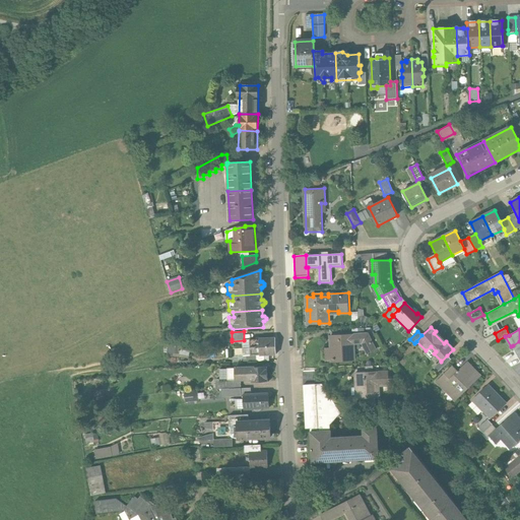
[(352,334),(331,335),(331,348),(334,347),(334,360),(344,359),(344,362),(353,362),(352,334)]
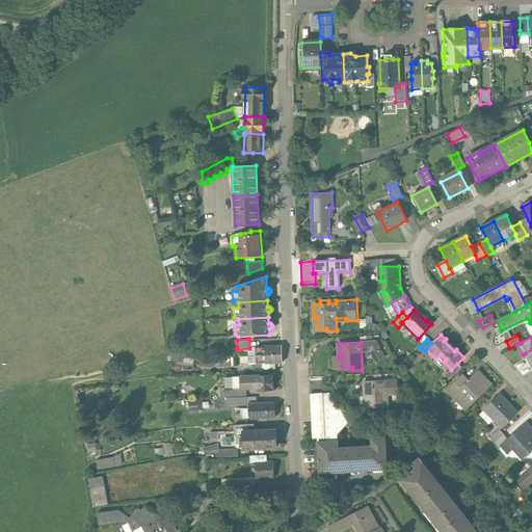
[(282,346),(256,348),(256,355),(283,354),(282,346)]
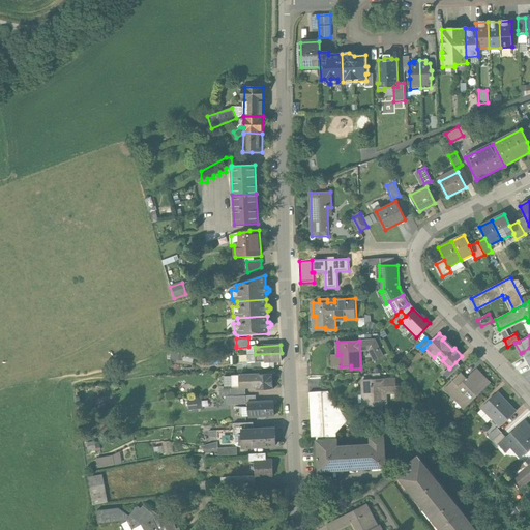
[(282,353),(255,354),(256,362),(256,363),(262,362),(282,361),(282,353)]
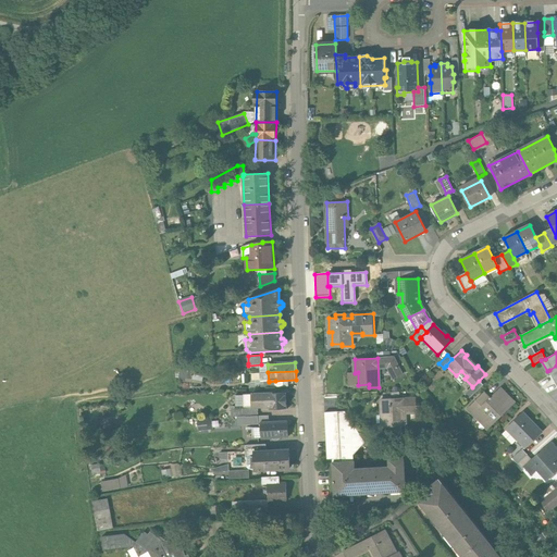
[(472,386),(465,394),(470,399),(484,385),(479,381),(472,387),(472,386)]
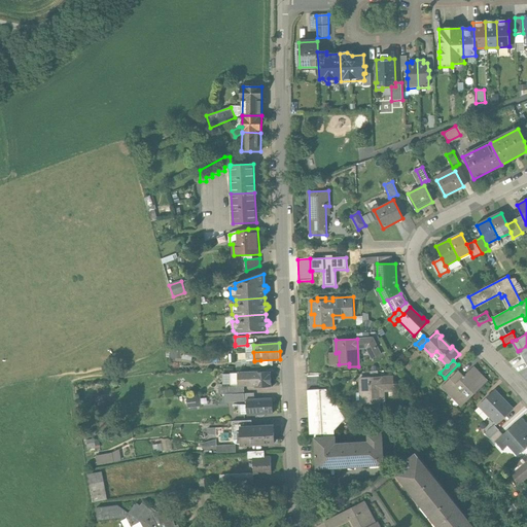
[(449,392),(449,393),(456,400),(458,398),(464,405),(487,381),(473,367),(458,383),(449,392)]
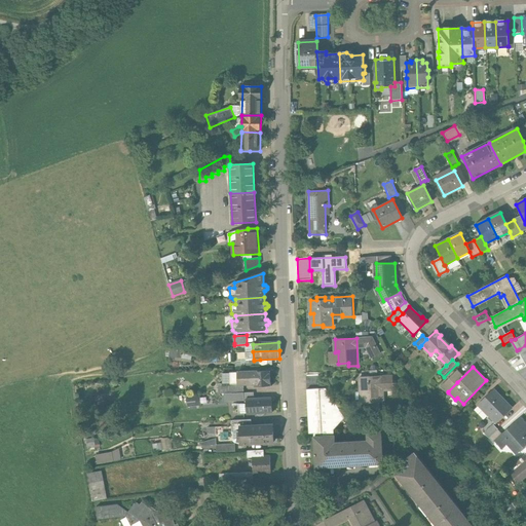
[(270,371),(231,373),(231,384),(255,383),(255,386),(270,385),(270,371)]
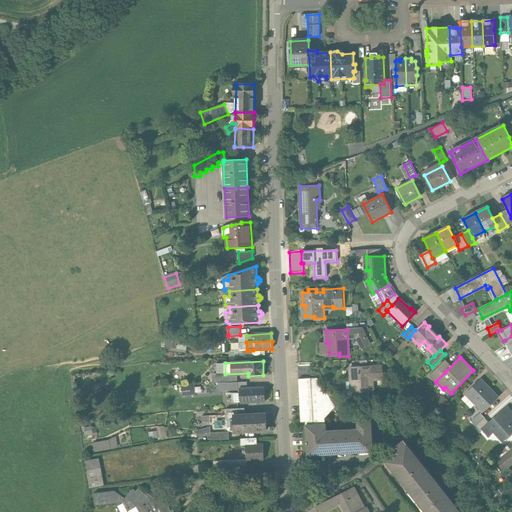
[(372,366),(351,366),(352,379),(354,379),(354,390),(364,390),(364,392),(373,392),(372,366)]
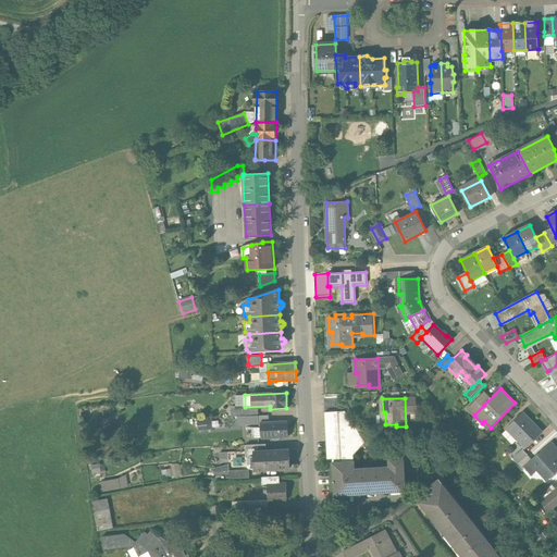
[(479,400),(469,409),(474,415),(484,405),(479,400)]
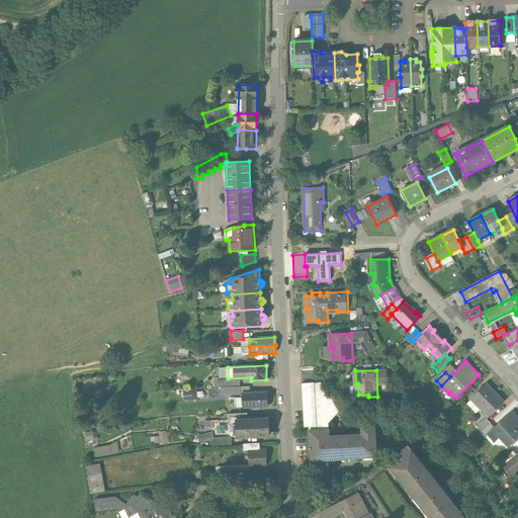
[(314,376),(303,376),(305,427),(310,427),(310,430),(317,430),(315,383),(314,376)]
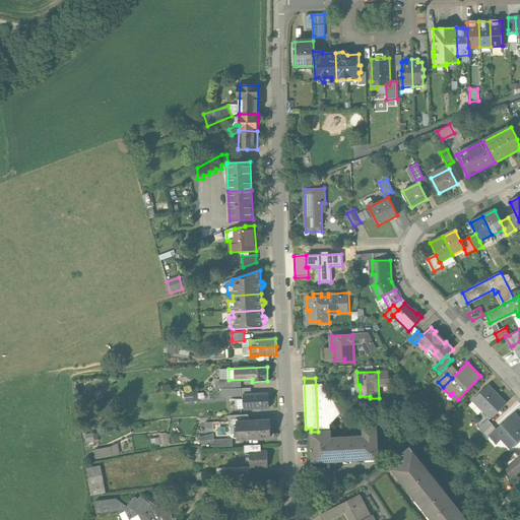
[(241,380),(229,380),(216,380),(217,390),(230,389),(241,389),(241,380)]
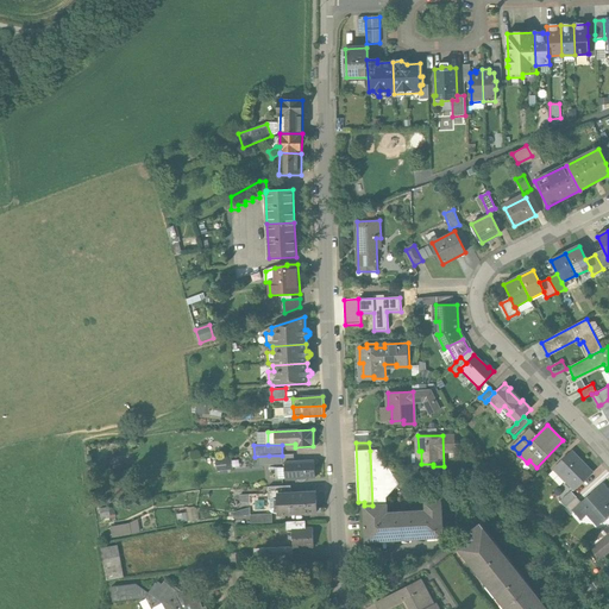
[(387,498),(399,483),(377,450),(370,451),(372,506),(387,504),(387,498)]
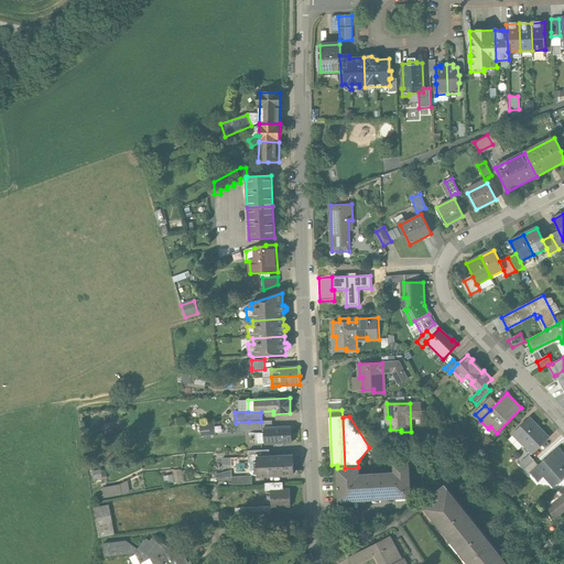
[(548,438),(530,419),(516,432),(521,438),(522,437),(528,444),(524,446),(531,454),(548,438)]
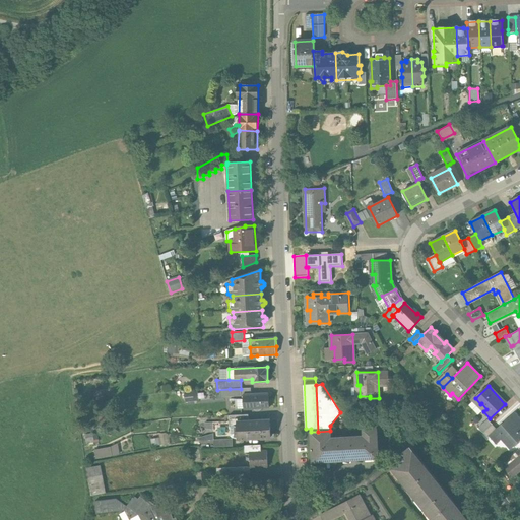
[(241,389),(230,389),(230,397),(242,396),(241,389)]
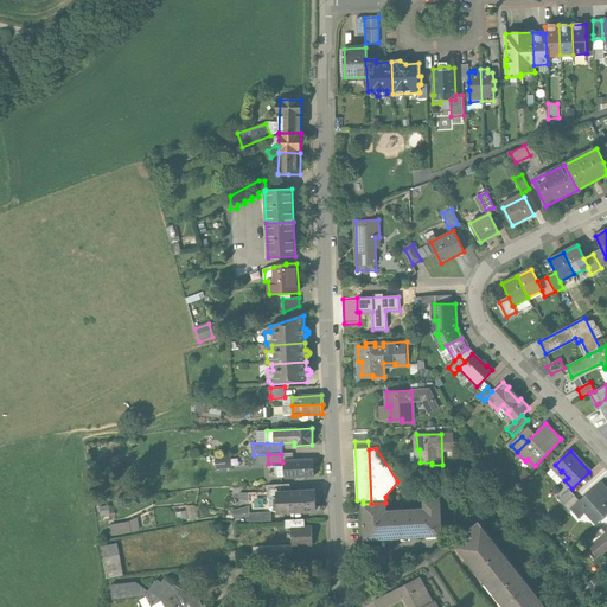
[(215,468),(229,467),(229,458),(215,459),(215,468)]
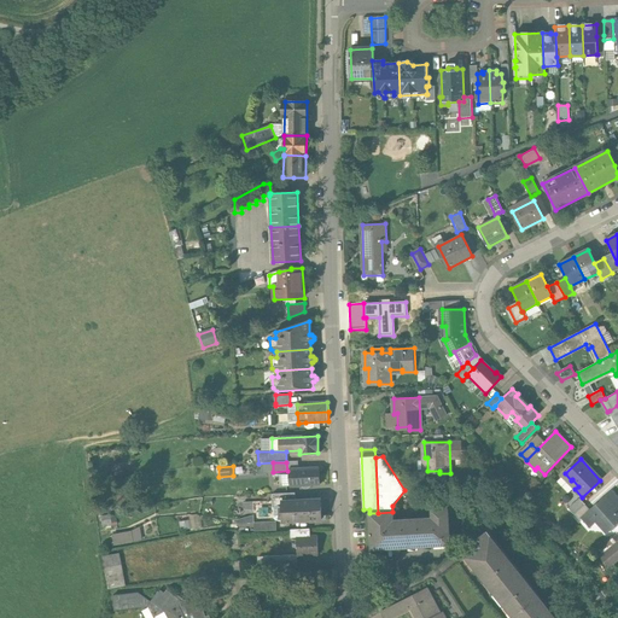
[(319,468),(290,470),(291,487),(320,485),(319,468)]
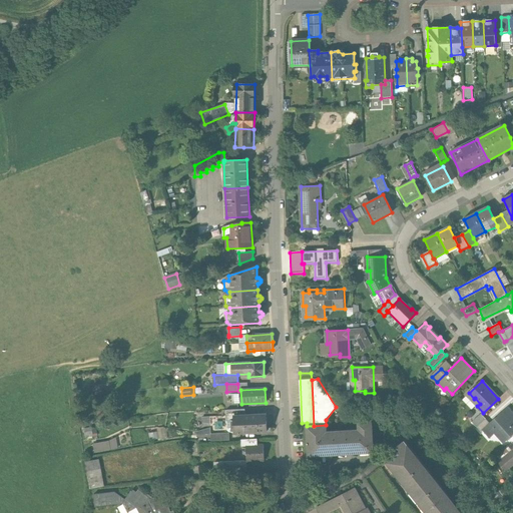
[(512,416),(506,408),(489,424),(482,429),(483,430),(490,438),(498,430),(506,440),(512,433),(512,416)]
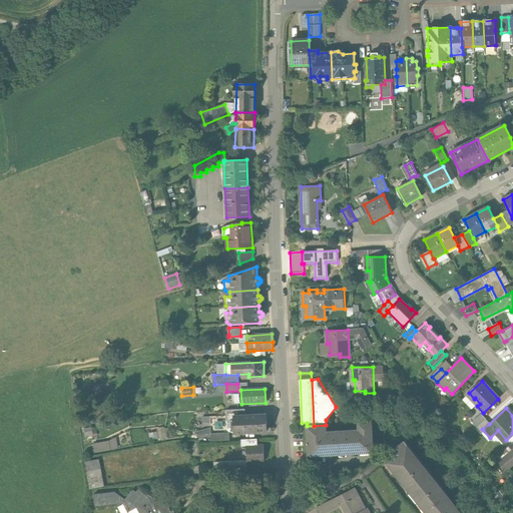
[(244,410),(226,411),(226,422),(226,429),(227,431),(228,432),(229,433),(230,433),(234,433),(234,434),(267,432),(267,415),(245,416),(244,410)]
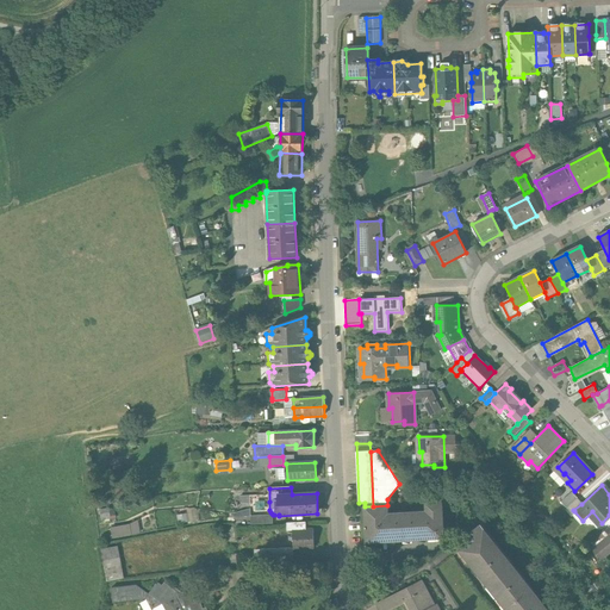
[(571,492),(560,502),(566,508),(577,498),(571,492)]
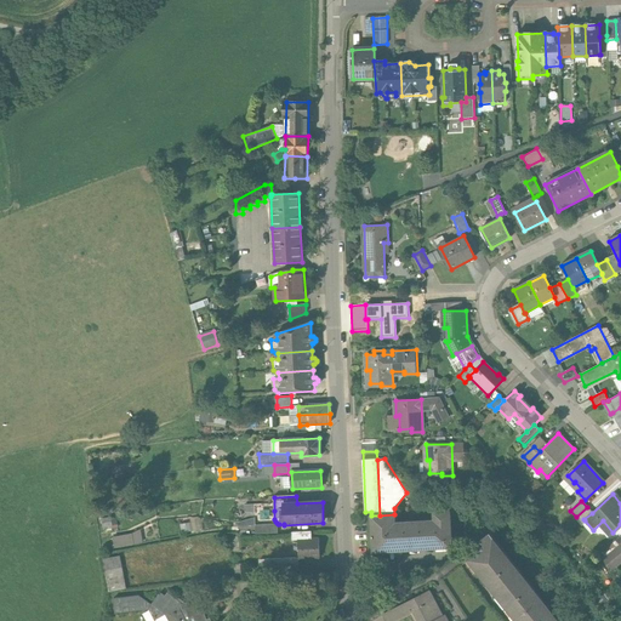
[(587,507),(576,517),(581,523),(585,520),(584,519),(592,513),(587,507)]
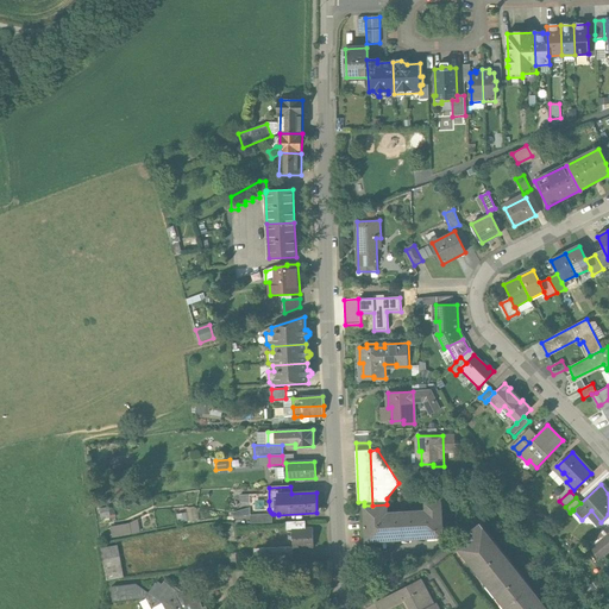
[(426,514),(388,515),(387,504),(372,506),(364,506),(365,541),(443,538),(441,502),(425,502),(426,514)]
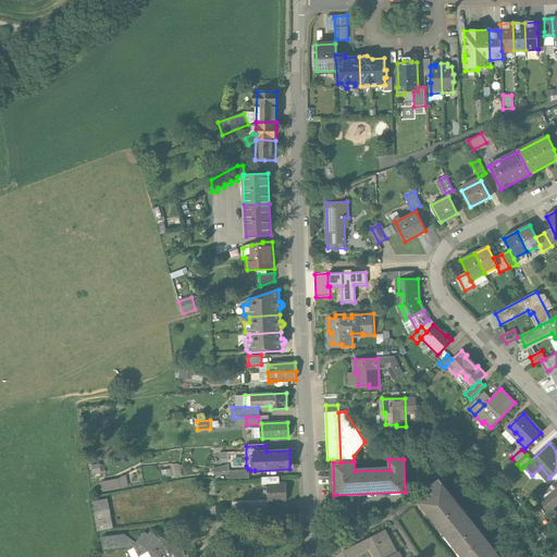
[(181,474),(178,463),(170,465),(171,469),(161,470),(162,477),(181,474)]
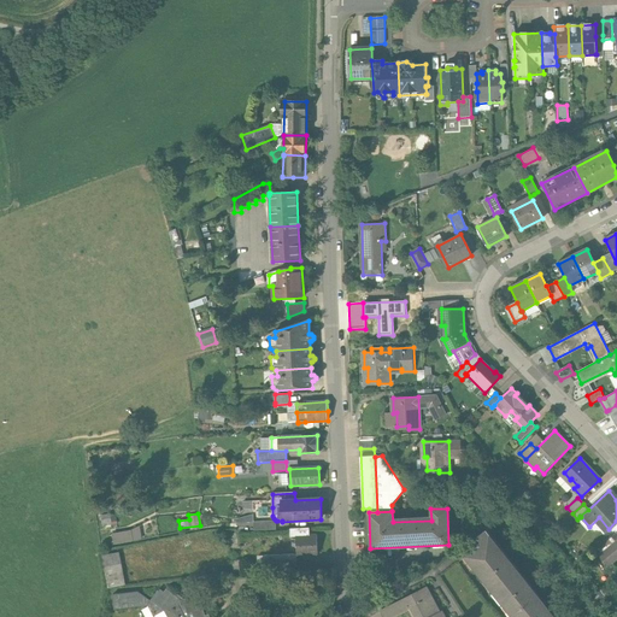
[(272,519),(253,521),(253,530),(272,529),(272,519)]
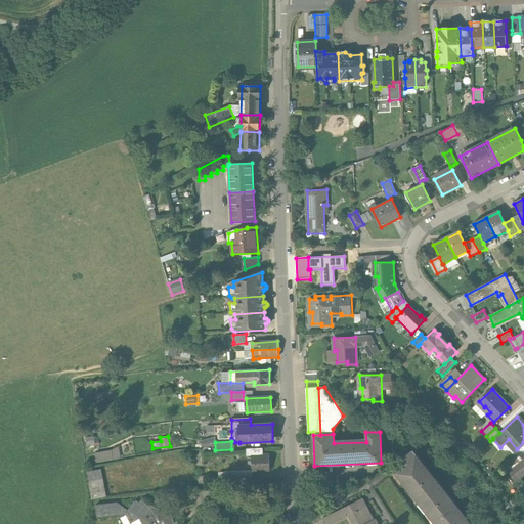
[(118,447),(93,452),(95,463),(120,457),(118,447)]
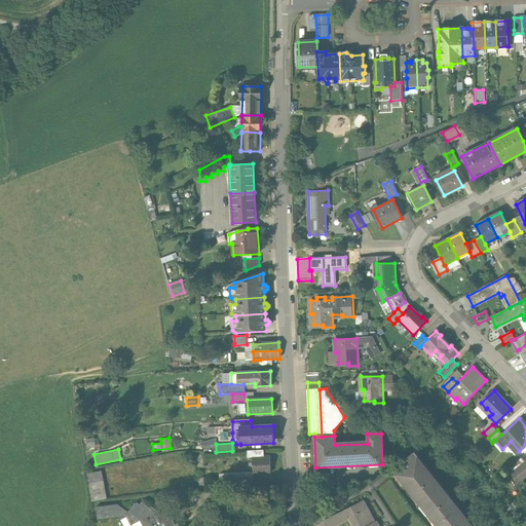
[(264,450),(249,451),(249,458),(253,458),(254,474),(271,473),(271,456),(265,457),(264,450)]
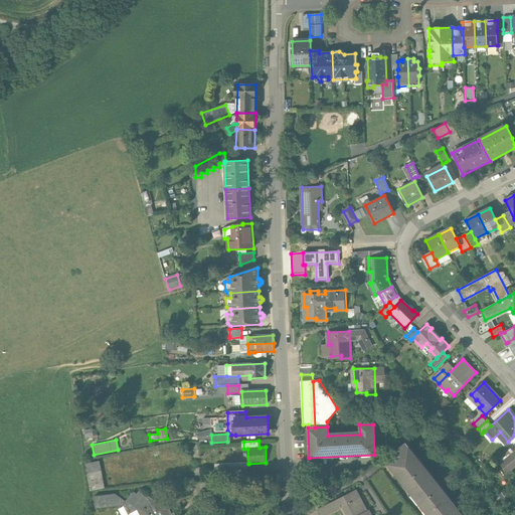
[(459,514),(407,449),(409,448),(406,443),(398,449),(402,453),(387,464),(426,514),(459,514)]
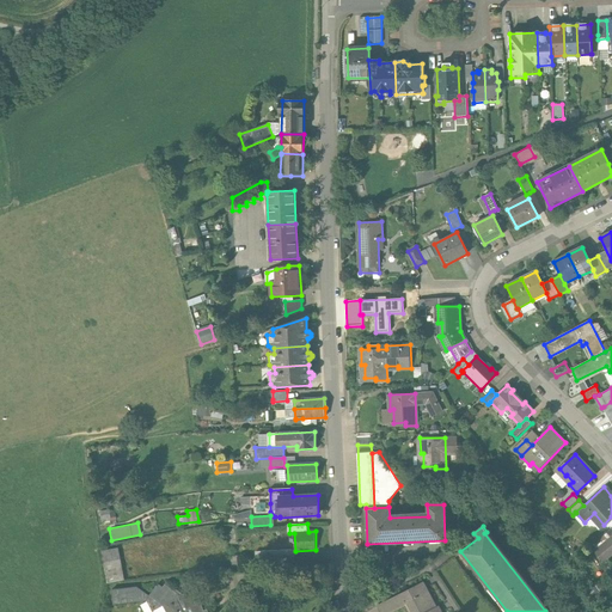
[(611,537),(611,539),(594,551),(603,562),(611,554),(611,537)]
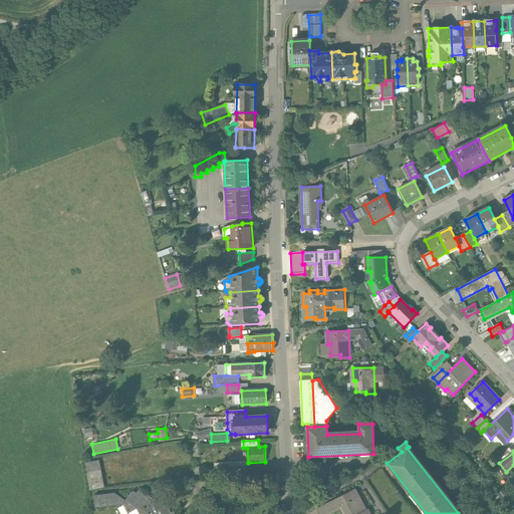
[(100,476),(97,460),(83,463),(87,479),(100,476)]
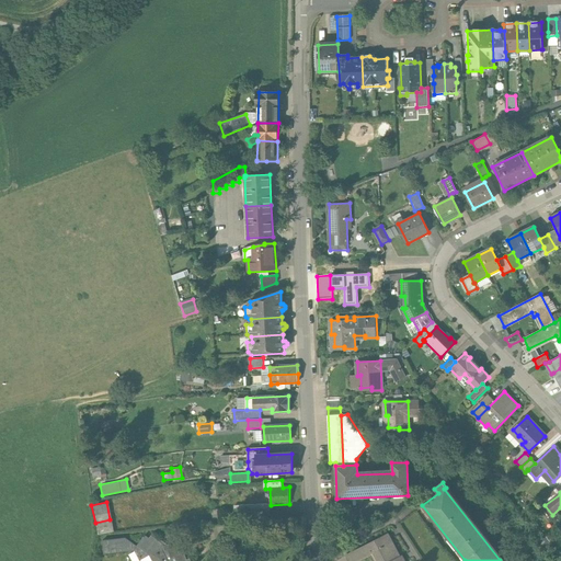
[(268,504),(244,505),(244,519),(268,516),(268,504)]
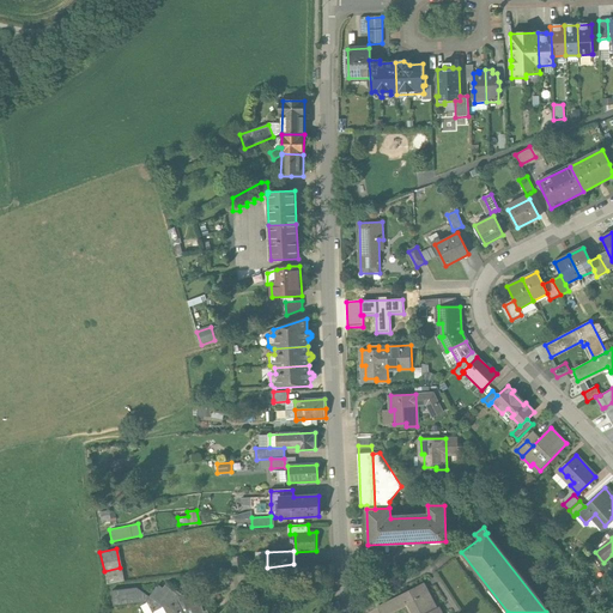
[(430,612),(436,610),(423,584),(390,601),(394,608),(395,611),(412,602),(416,610),(414,610),(416,612),(430,612)]
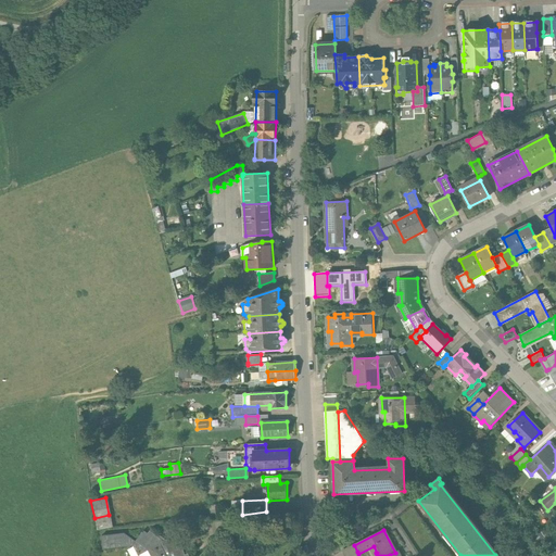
[(177,545),(174,547),(171,541),(165,543),(152,533),(149,536),(146,533),(138,544),(126,535),(103,539),(105,552),(135,548),(139,555),(141,555),(143,555),(149,552),(151,555),(190,555),(188,555),(186,555),(185,551),(180,552),(177,545)]
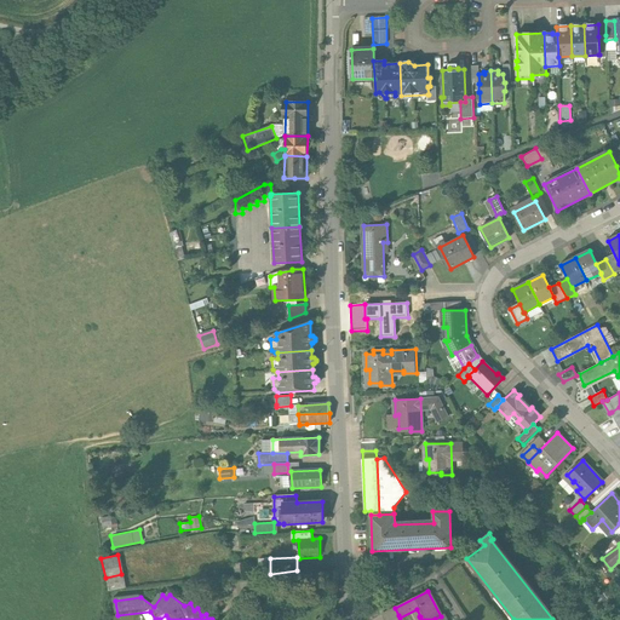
[(395,608),(383,614),(385,619),(389,619),(399,615),(395,608)]
